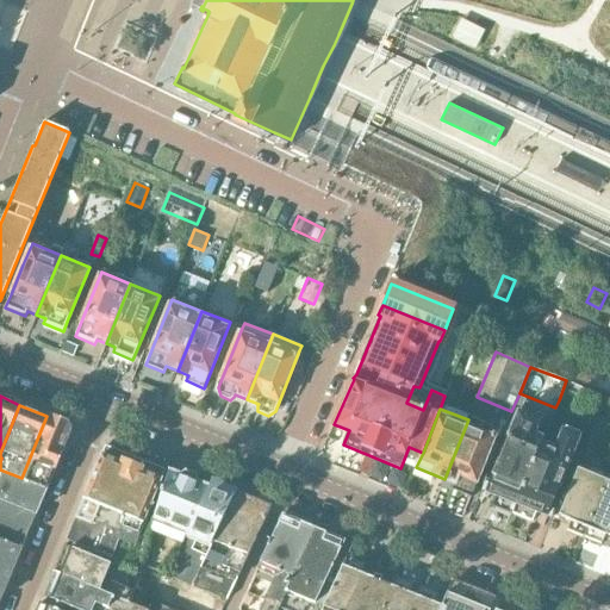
[(495,506),(514,514),(540,447),(526,441),(534,421),(520,415),(499,462),(498,462),(487,490),(499,495),(495,506)]
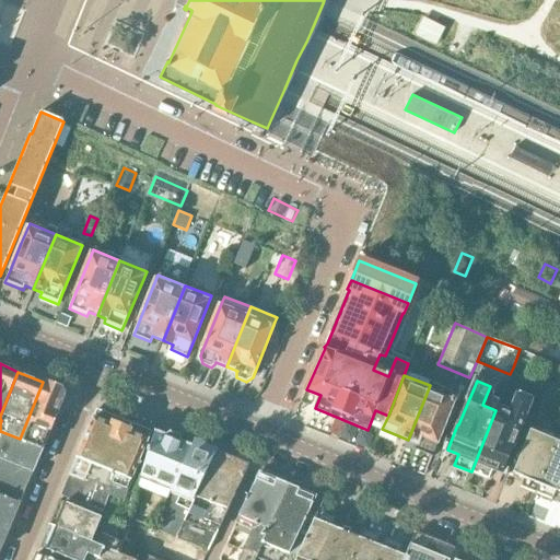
[(20,439),(43,448),(65,395),(62,389),(43,382),(20,439)]
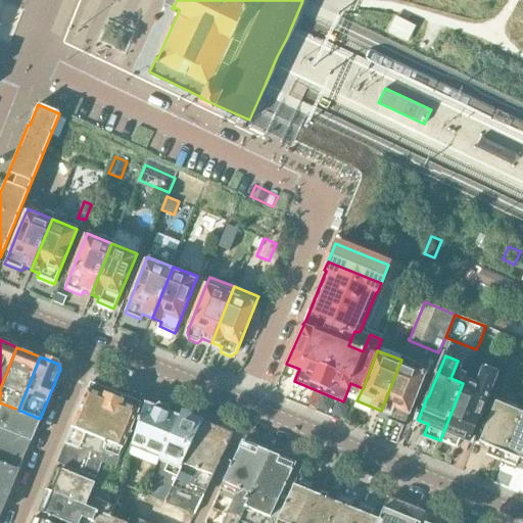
[(492,358),(488,367),(503,373),(507,363),(492,358)]
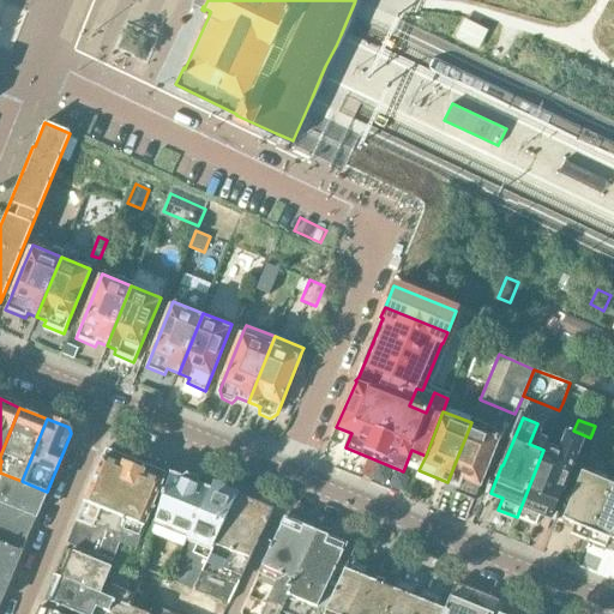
[(500,434),(471,422),(447,482),(459,487),(457,493),(474,500),(500,434)]
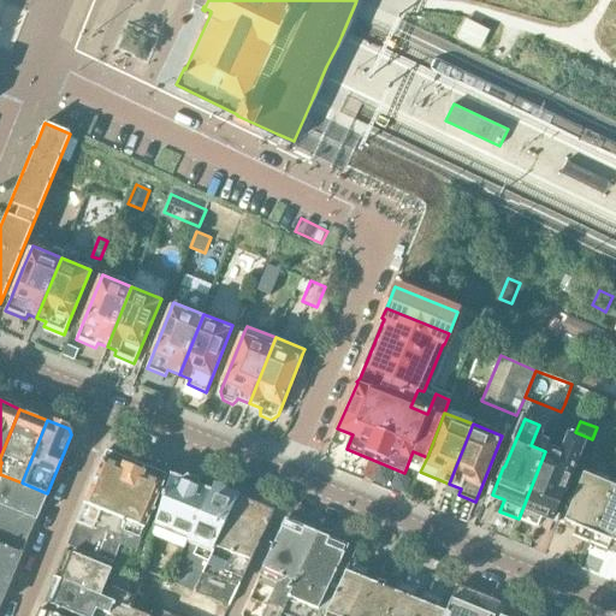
[(545,451),(519,519),(537,526),(542,515),(554,520),(566,492),(563,491),(584,443),(568,437),(560,457),(545,451)]
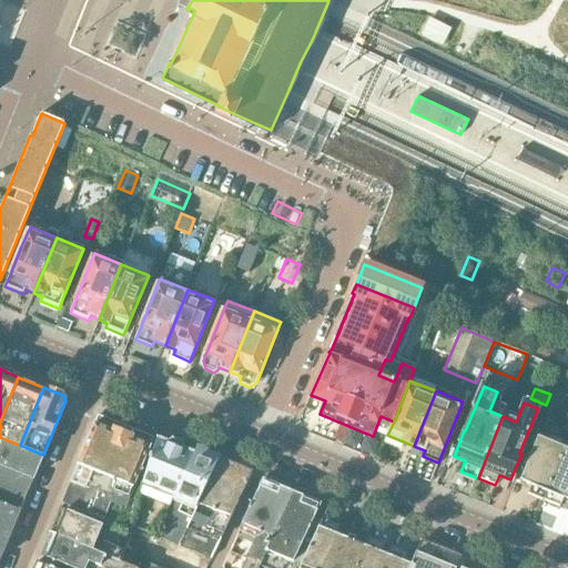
[(91,514),(127,427),(98,416),(62,503),(68,505),(91,514)]
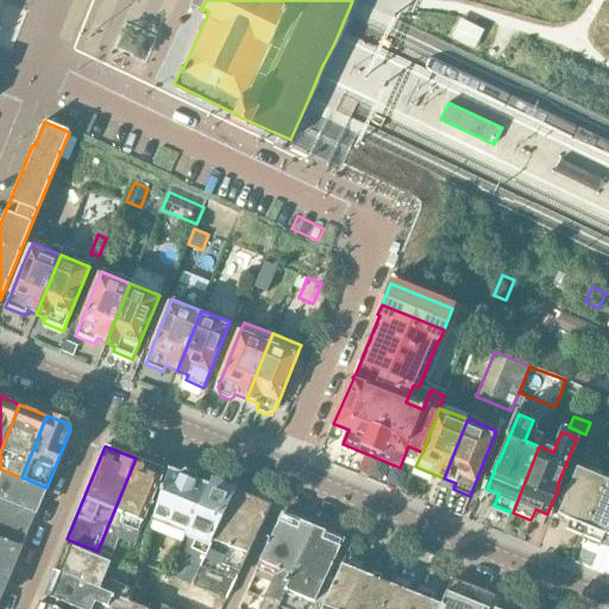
[(98,551),(112,557),(119,539),(132,545),(165,470),(136,458),(98,551)]
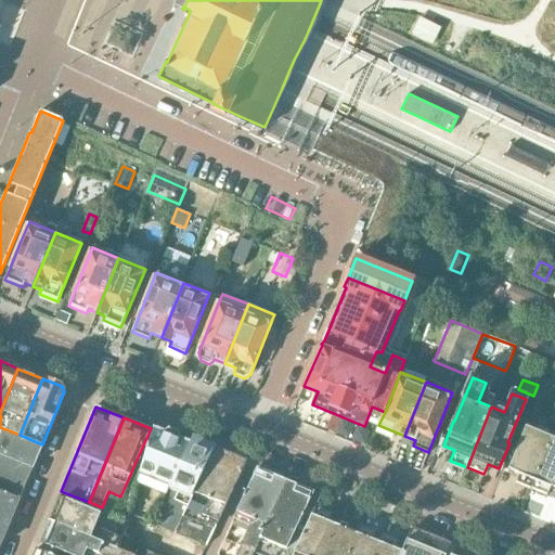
[(531,489),(554,433),(538,426),(536,430),(526,426),(510,468),(519,472),(515,482),(531,489)]
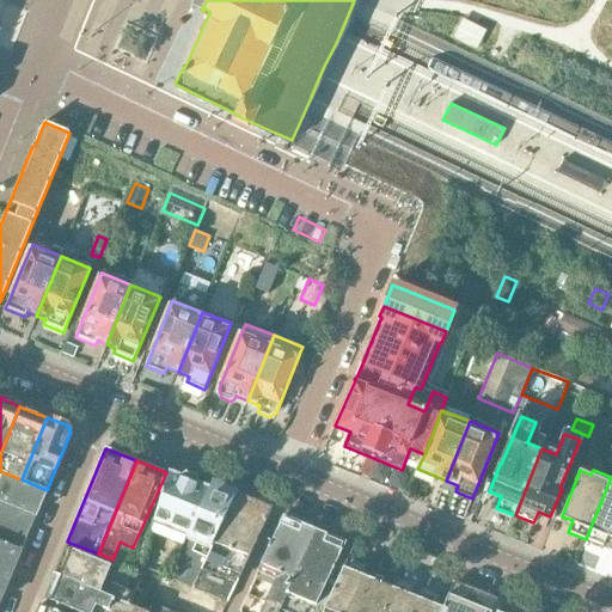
[(0,500),(36,515),(47,490),(22,479),(0,471),(4,473),(0,482),(0,500)]
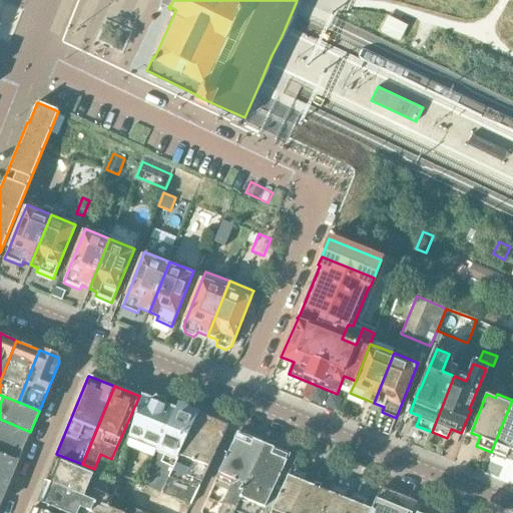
[(151,457),(153,458),(156,450),(157,448),(158,449),(176,409),(167,405),(165,400),(156,397),(153,399),(142,395),(131,431),(126,444),(152,455),(151,457)]
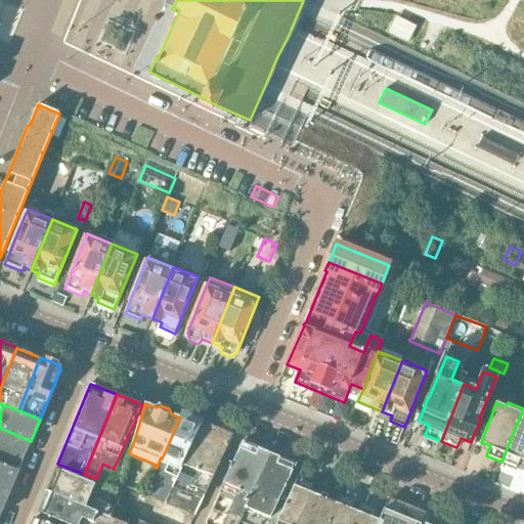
[(523,408),(501,462),(516,468),(520,457),(523,459),(523,408)]
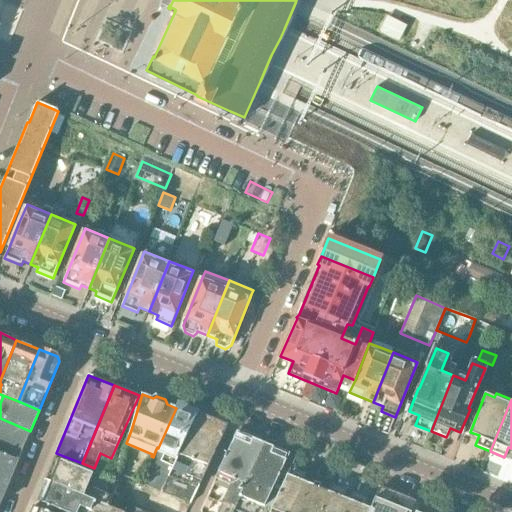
[(184,411),(176,408),(158,448),(157,447),(156,449),(153,457),(162,460),(173,465),(199,413),(187,408),(184,411)]
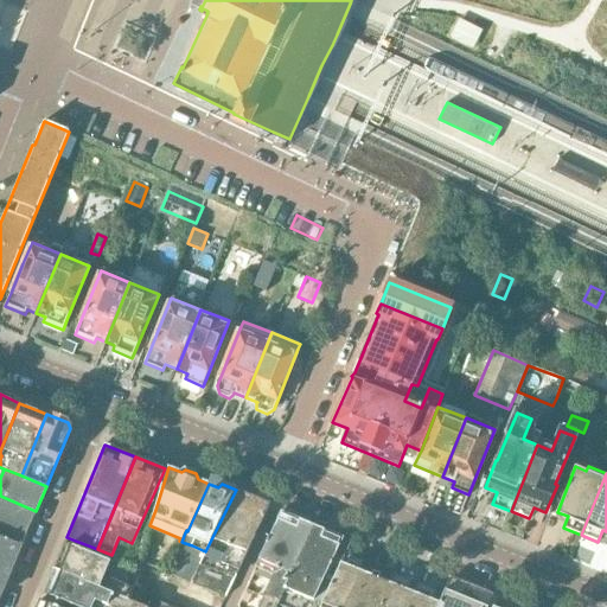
[(236,490),(205,551),(204,555),(238,569),(269,503),(236,490)]
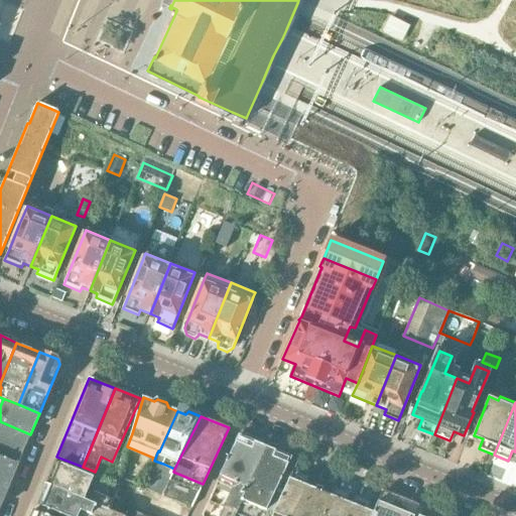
[(0,506),(30,434),(0,421),(0,506)]
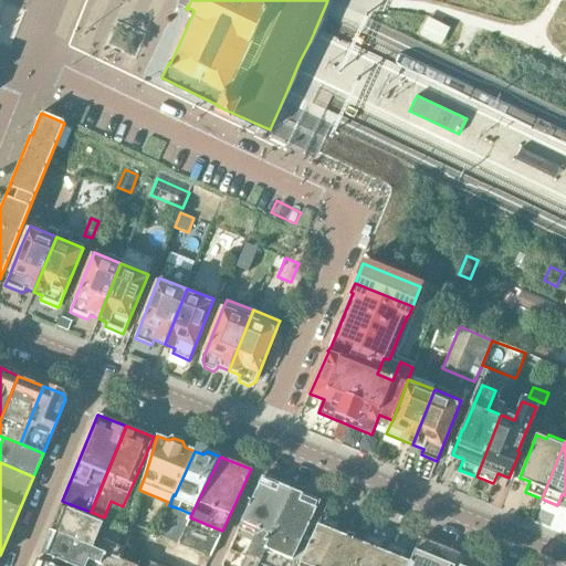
[(257,565),(259,564),(294,486),(270,477),(269,480),(263,478),(260,485),(239,528),(257,536),(241,565),(257,565)]
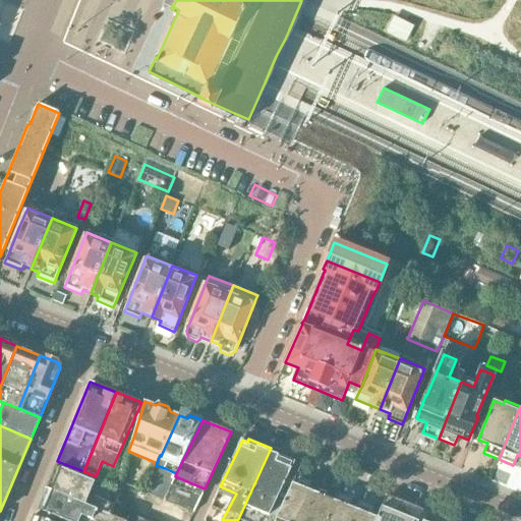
[(275,520),(277,519),(293,484),(303,461),(271,448),(238,519),(240,520),(275,520)]
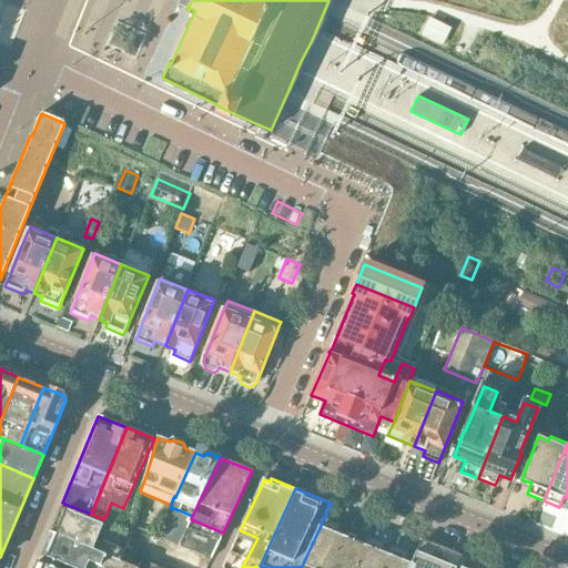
[(105,520),(104,519),(91,514),(68,505),(56,535),(57,535),(119,561),(123,550),(109,545),(109,543),(99,537),(105,520)]
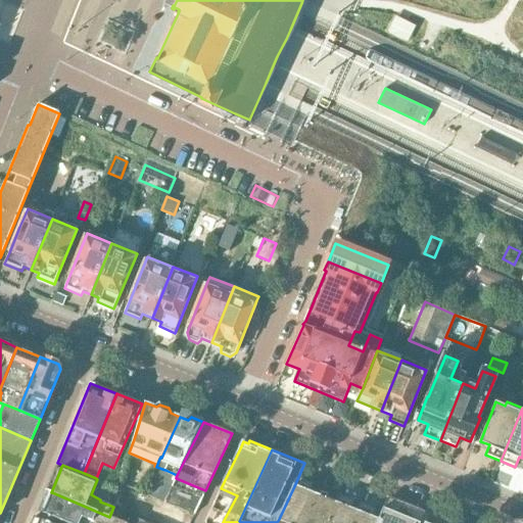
[(167,498),(196,511),(205,490),(176,478),(167,498)]
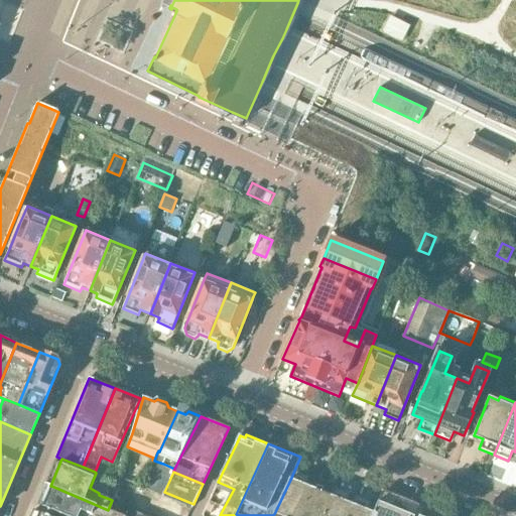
[(274,514),(272,515),(300,515),(312,489),(305,486),(308,478),(295,472),(292,480),(290,480),(274,514)]
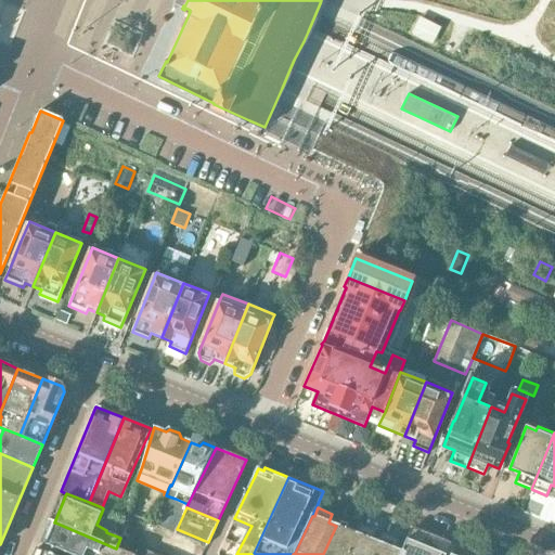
[(339,517),(336,526),(323,554),(348,554),(358,534),(350,531),(353,523),(339,517)]
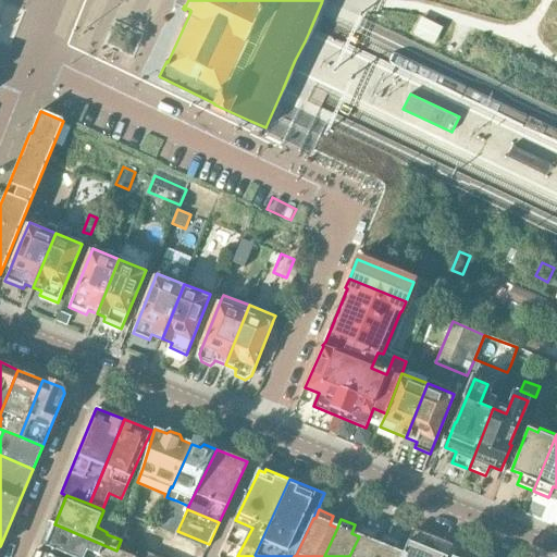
[(143,552),(158,556),(202,556),(209,544),(177,531),(175,534),(161,528),(162,524),(153,521),(152,524),(140,551),(143,552)]
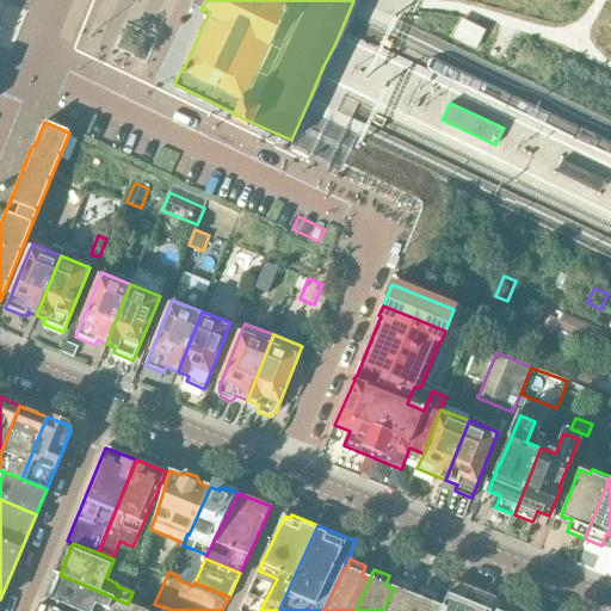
[(144,610),(128,604),(61,575),(51,600),(78,610),(92,610),(96,604),(111,610),(110,610),(144,610)]
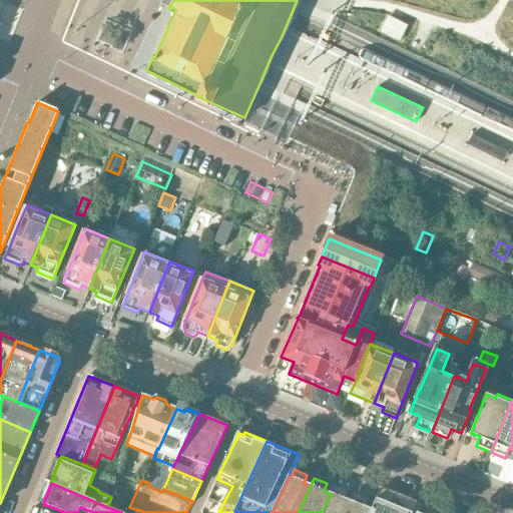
[(334,486),(331,494),(322,512),(347,512),(352,502),(345,500),(348,492),(334,486)]
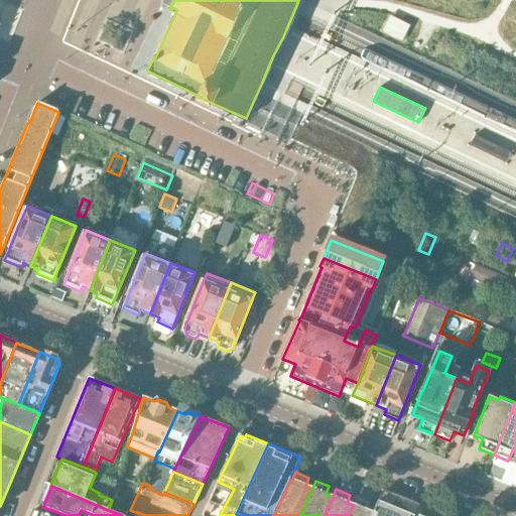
[(374,514),(373,515),(413,515),(418,505),(384,491),(374,514)]
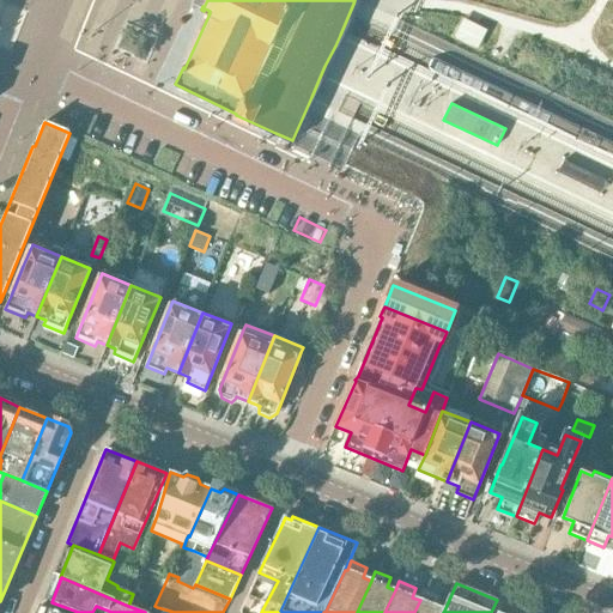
[(424,590),(420,600),(414,612),(443,612),(444,611),(436,607),(439,598),(424,590)]
